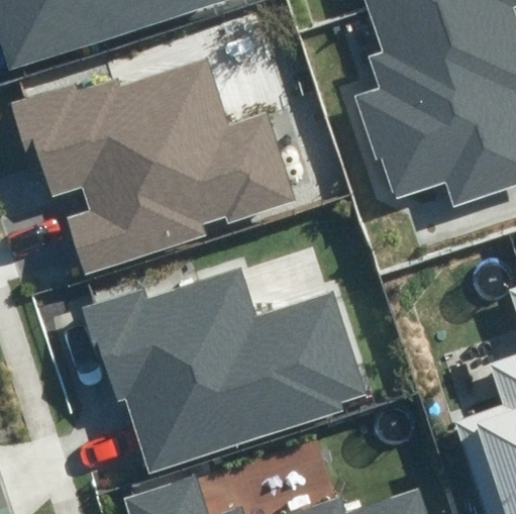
[(0,49),(7,72),(236,0),(0,0),(0,49)]
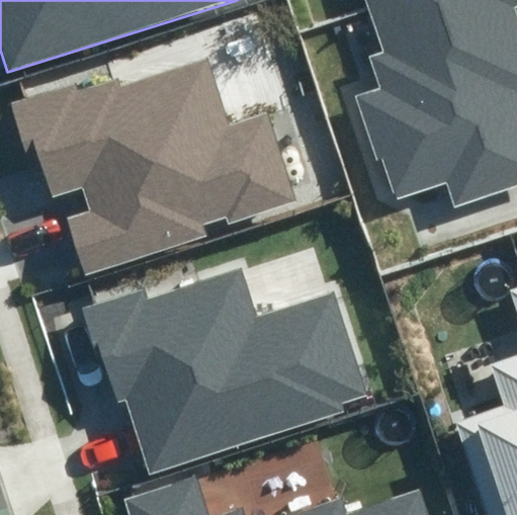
[(516,43),(502,0),(408,0),(363,14),(374,48),(365,51),(375,81),(346,90),(370,161),(383,156),(396,193),(447,176),(456,204),(516,184),(516,111),(507,83),(516,80),(516,43)]
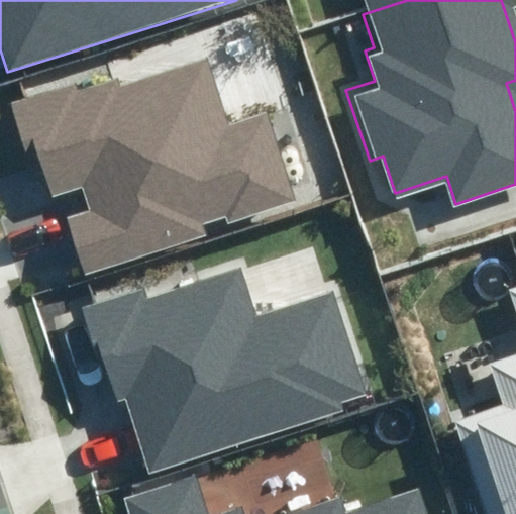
[(356,0),(363,14),(407,0),(356,0)]
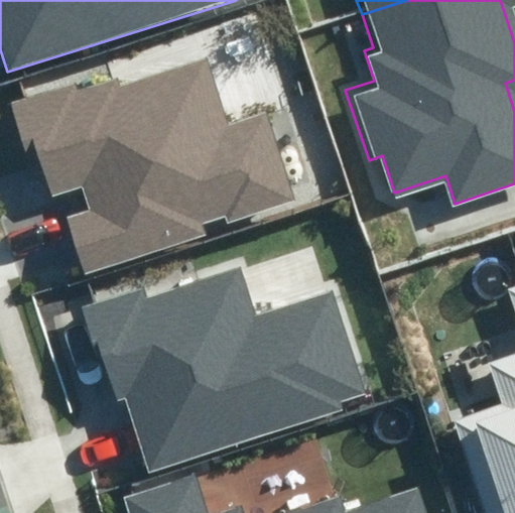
[(107,71),(8,103),(40,201),(82,186),(91,212),(66,220),(83,273),(209,232),(205,219),(294,189),(266,106),(222,120),(201,56),(112,85),(107,71)]
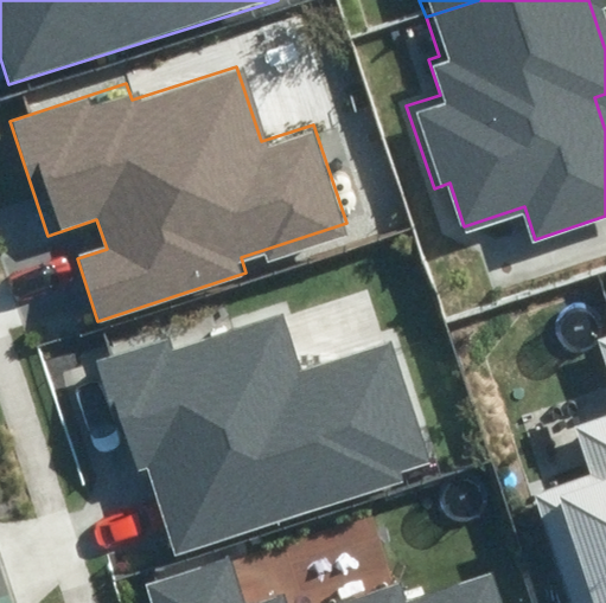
[(158,339),(102,357),(167,558),(440,470),(395,335),(301,366),(284,312),(163,351),(158,339)]
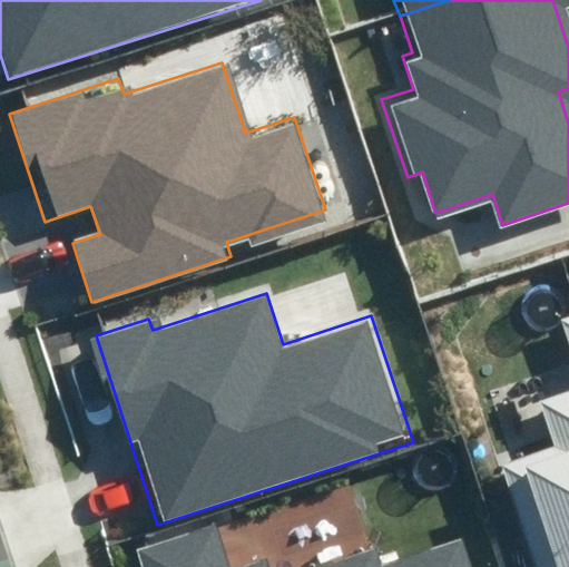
[(501,466),(532,566),(568,566),(568,313),(566,314),(568,324),(568,391),(540,400),(555,449),(501,466)]
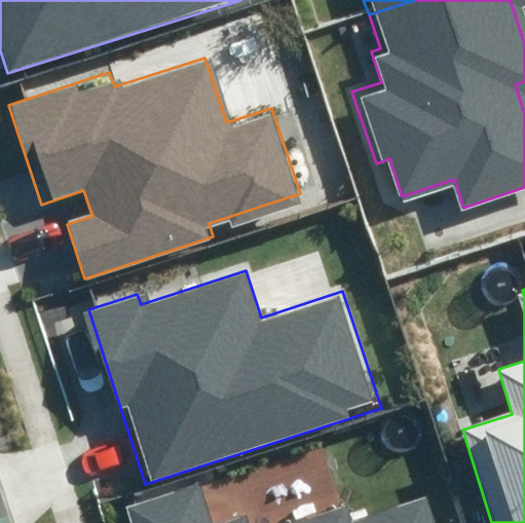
[(200,476),(119,501),(125,522),(433,522),(426,501),(358,522),(342,522),(338,508),(289,522),(242,522),(239,510),(214,518),(200,476)]
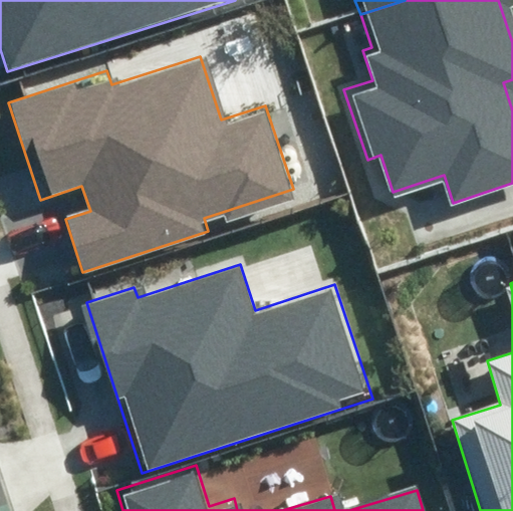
All buildings are outlined.
